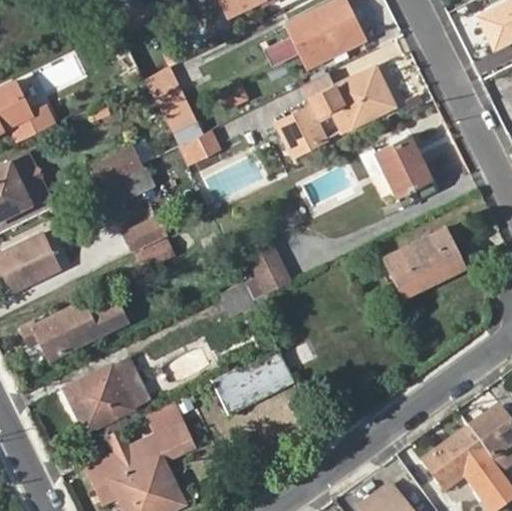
[(311,19),(323,44),(310,51),(317,66),(364,42),(345,3),(311,19)]
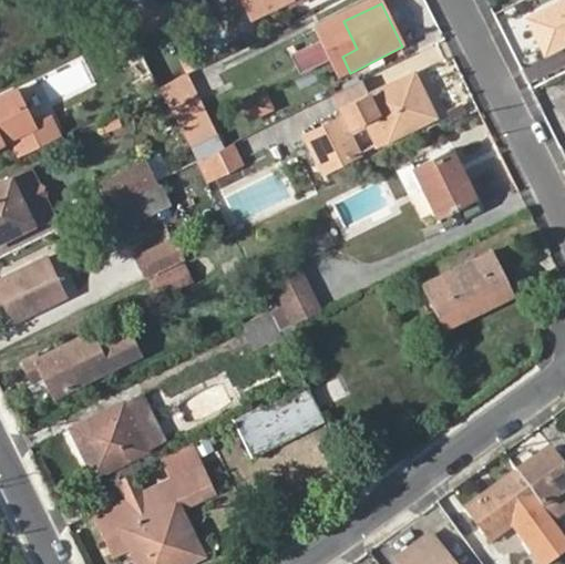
[(564,3),(557,8),(558,10),(545,16),(557,41),(564,37),(564,3)]
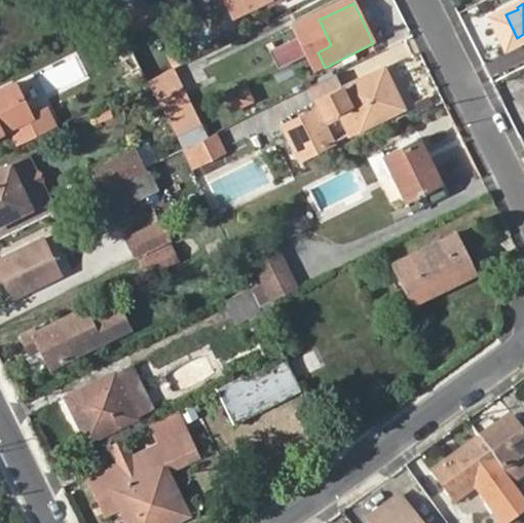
[(337,146),(328,126),(345,117),(354,137),(401,113),(389,90),(395,87),(386,71),(343,91),(320,104),(324,111),(288,129),(303,162),(337,146)]
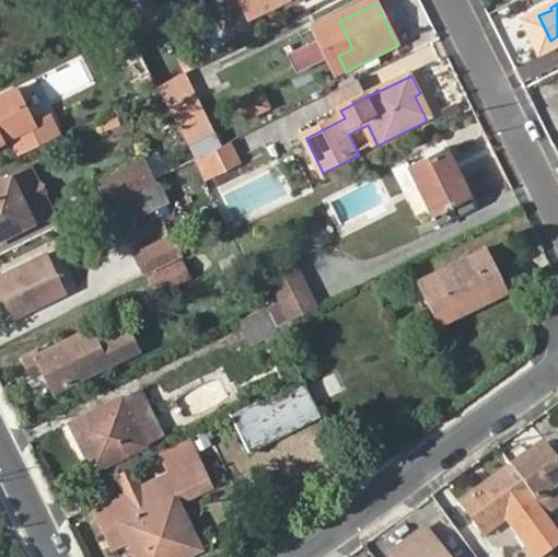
[(199,107),(186,78),(161,90),(175,119),(199,107)]
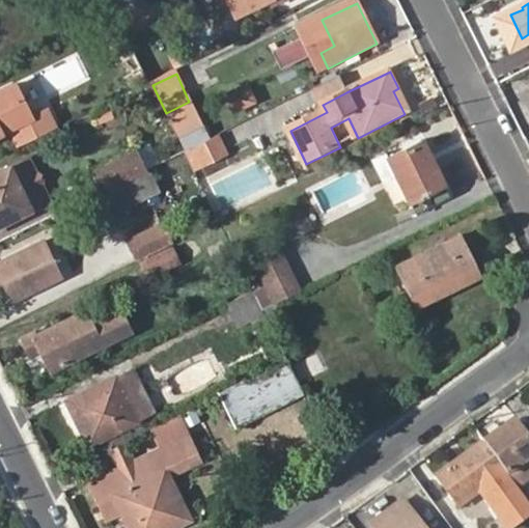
[(340,79),(316,90),(323,105),(346,92),(340,79)]
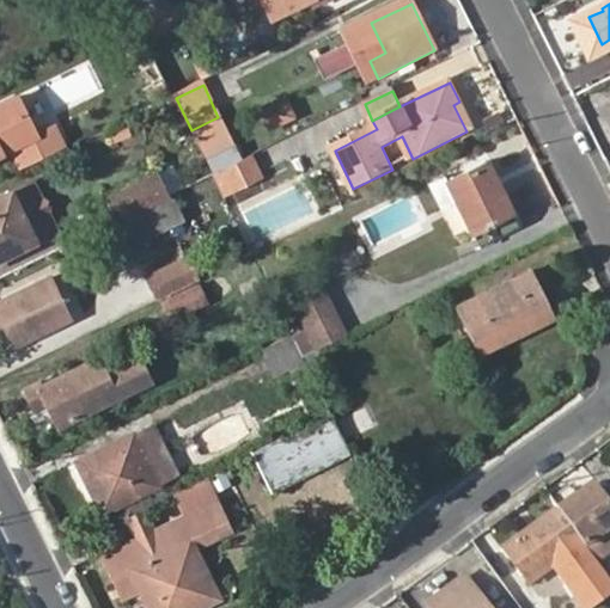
[(266,112),(274,130),(297,120),(288,102),(266,112)]
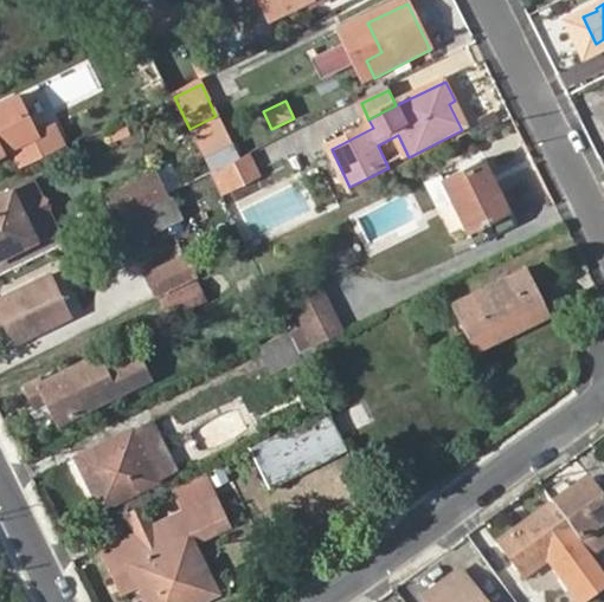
[(468,128),(455,101),(449,104),(462,130),(468,128)]
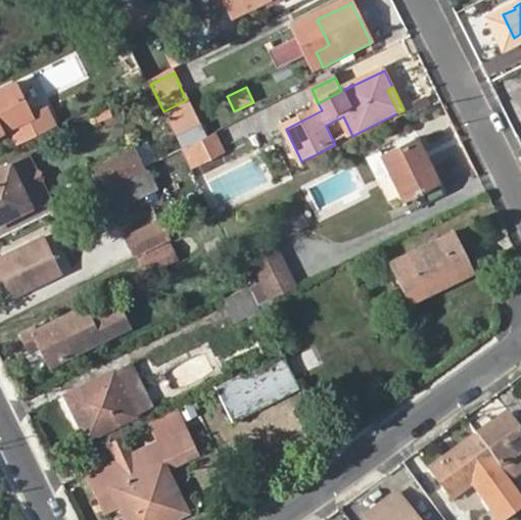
[(45,96),(56,123),(75,115),(63,89),(45,96)]
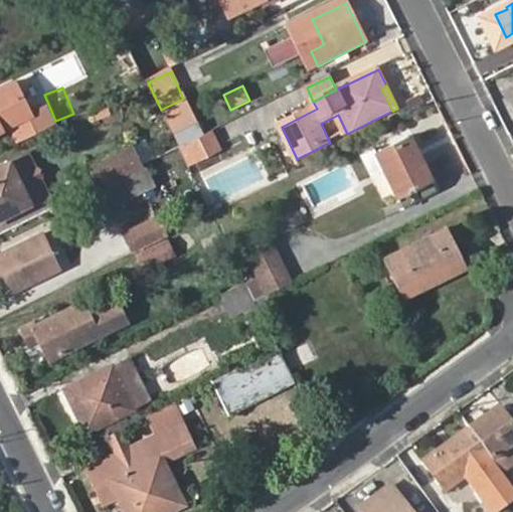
[(412,140),(379,156),(405,210),(440,193),(412,140)]
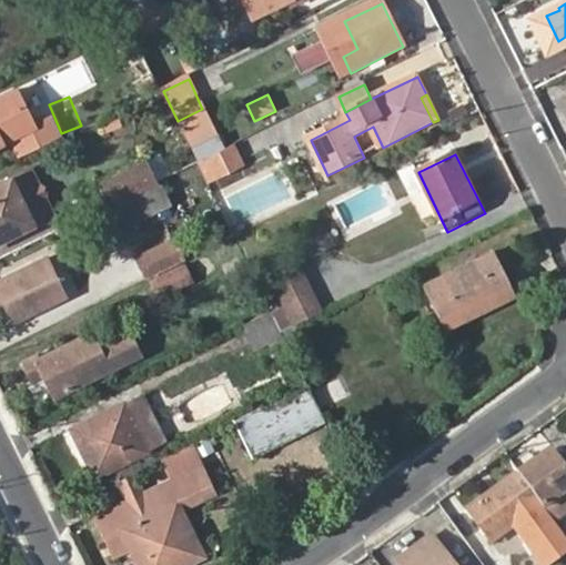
[(101,187),(112,208),(159,184),(149,164),(101,187)]
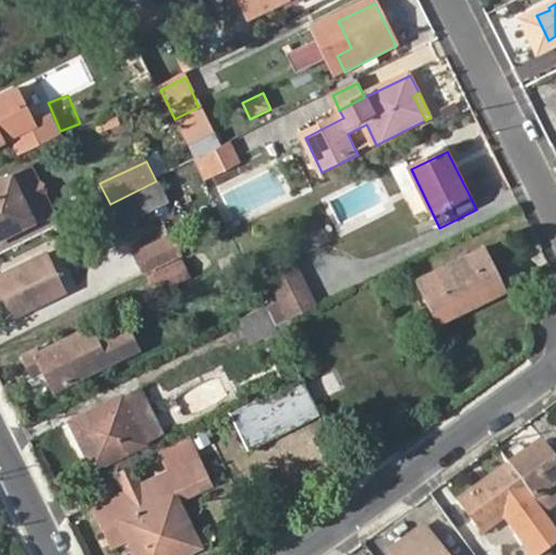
[(33,169),(0,184),(0,238),(53,213),(33,169)]
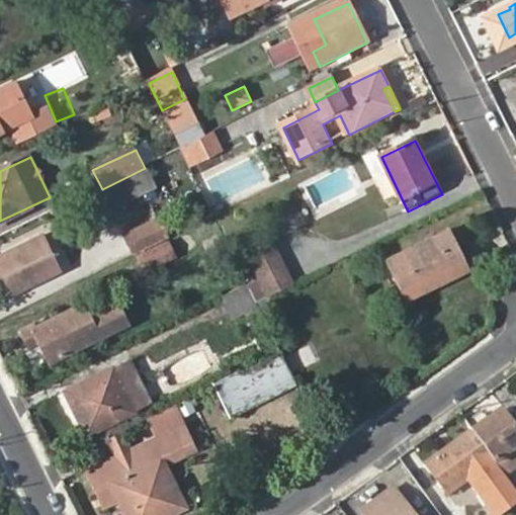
[(451,230),(390,260),(409,299),(469,269),(451,230)]
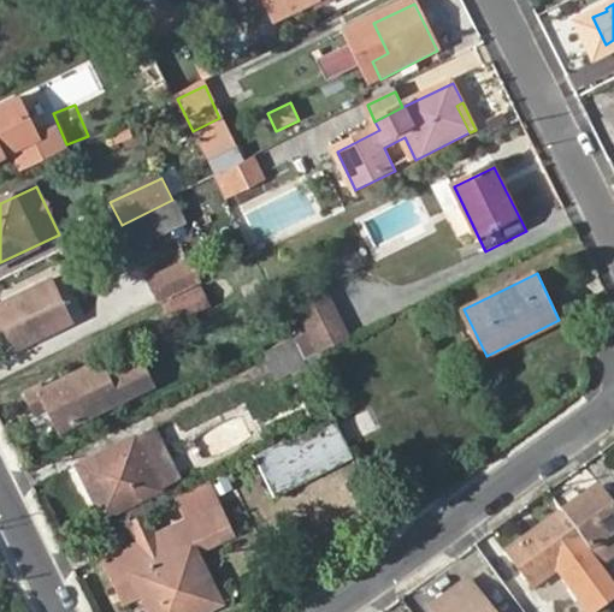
[(0,307),(0,321),(4,320),(18,350),(72,324),(52,283),(0,307)]
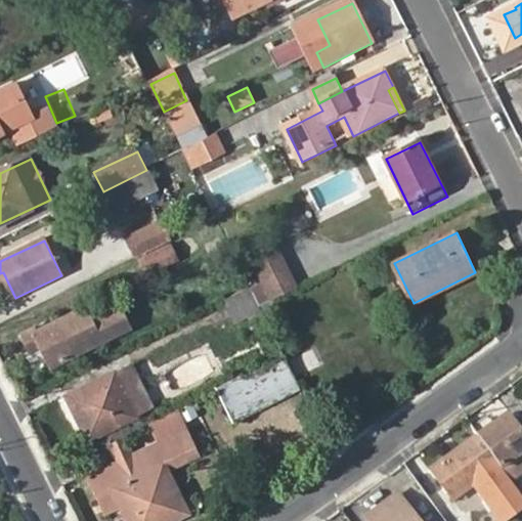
[(171,246),(143,259),(150,273),(178,259),(171,246)]
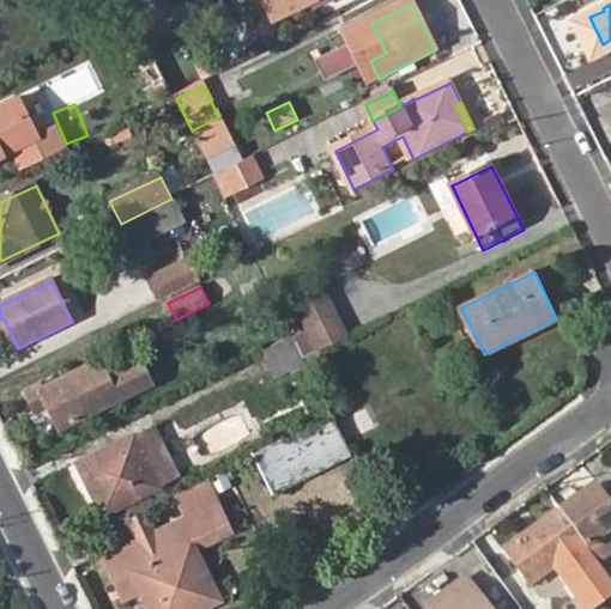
[(327,294),(300,308),(306,321),(333,306),(327,294)]
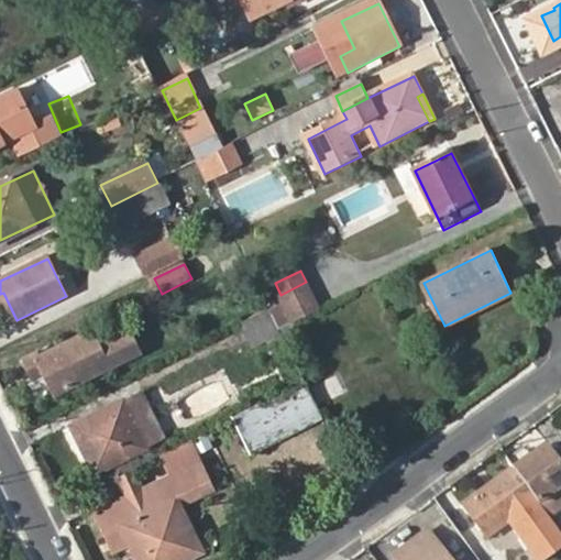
[(319,309),(306,282),(281,295),(285,302),(294,322),(319,309)]
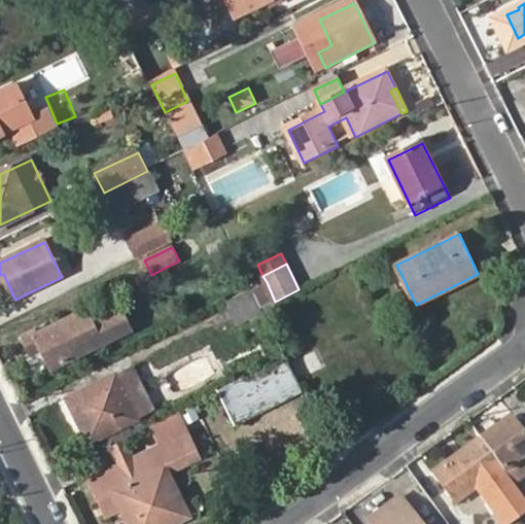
[(267,282),(252,289),(261,308),(275,302),(267,282)]
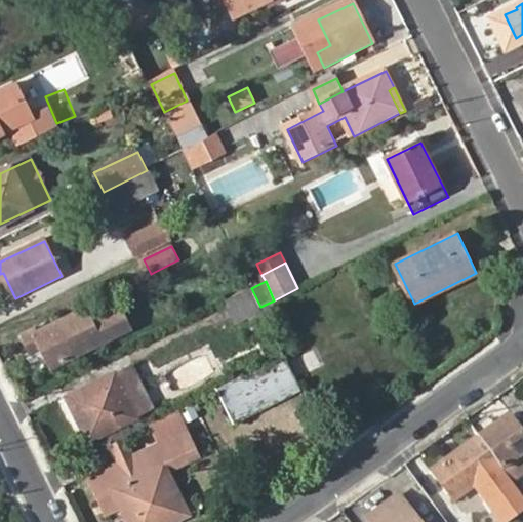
[(87,311),(39,334),(36,328),(24,334),(29,346),(39,340),(51,366),(131,329),(122,310),(93,322),(87,311)]
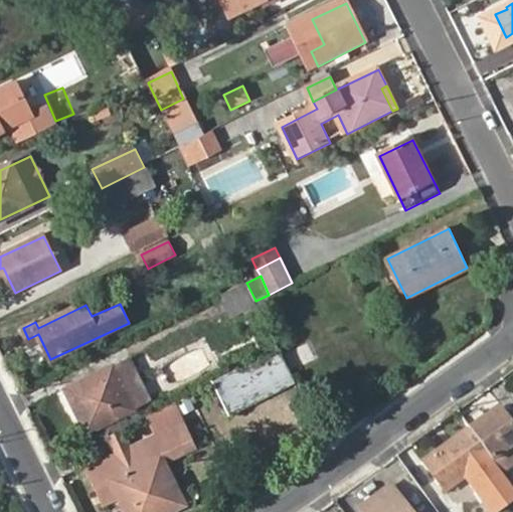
[(317,362),(310,346),(284,358),(291,374),(317,362)]
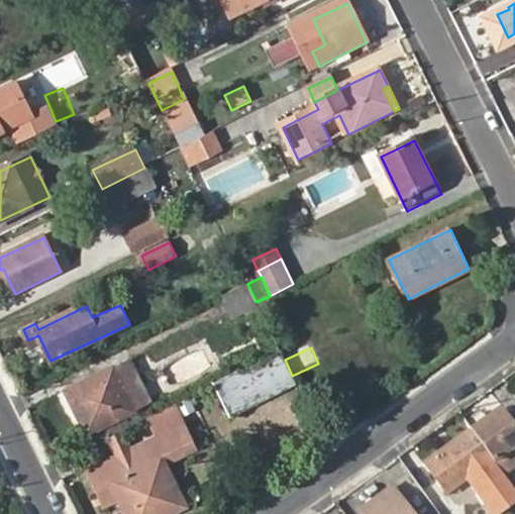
[(281,353),(247,371),(261,401),(278,393),(296,385),(281,353)]
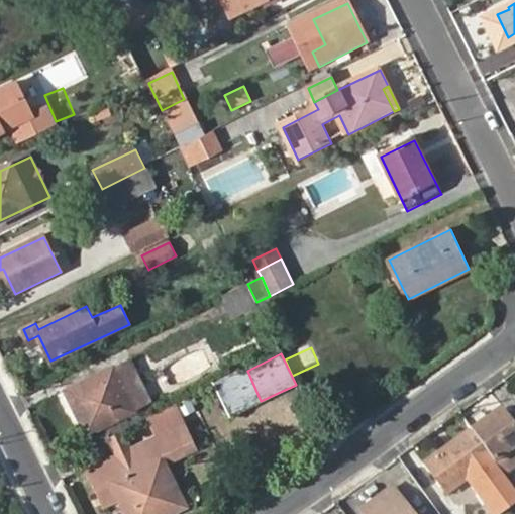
[(88,433),(133,411),(114,371),(68,393),(88,433)]
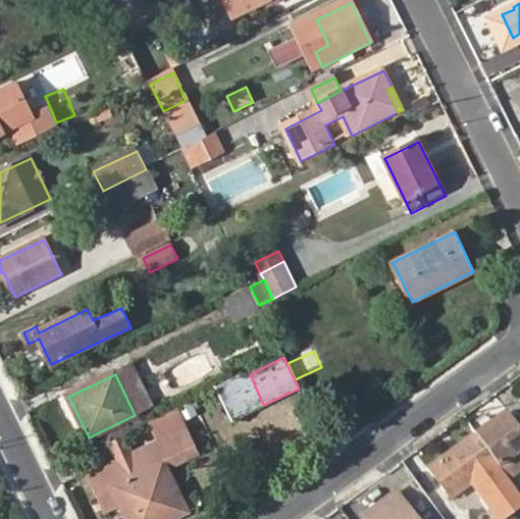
[(250,374),(221,387),(236,417),(263,405),(250,374)]
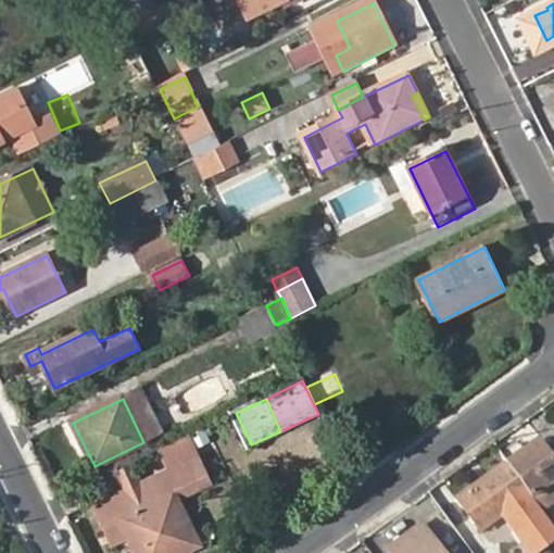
[(299,423),(310,443),(328,434),(318,414),(299,423)]
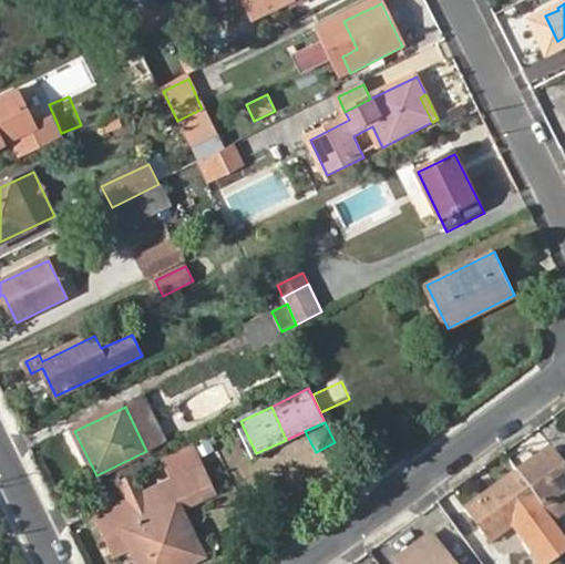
[(542,508),(543,510),(564,492),(564,473),(551,453),(519,477),(542,508)]
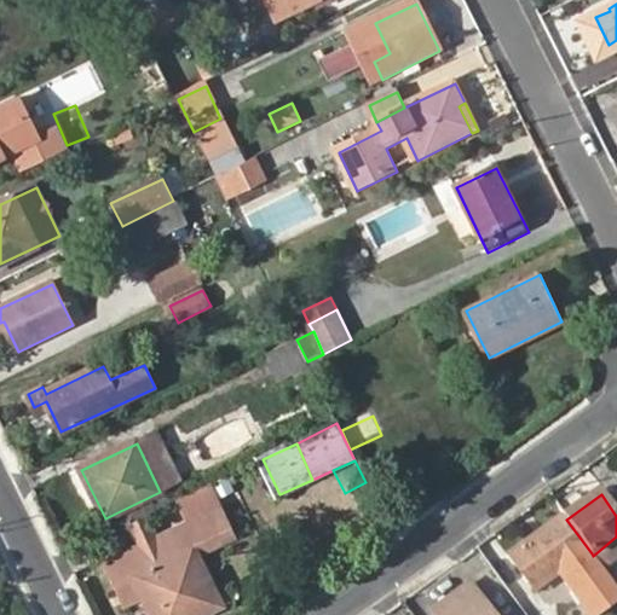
[(139,543),(105,561),(126,604),(144,595),(154,614),(203,614),(226,604),(202,552),(237,535),(221,504),(157,534),(139,543)]
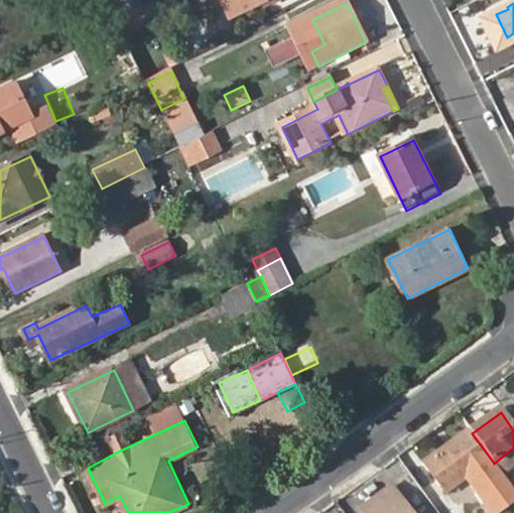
[(123,429),(109,436),(116,453),(131,445),(123,429)]
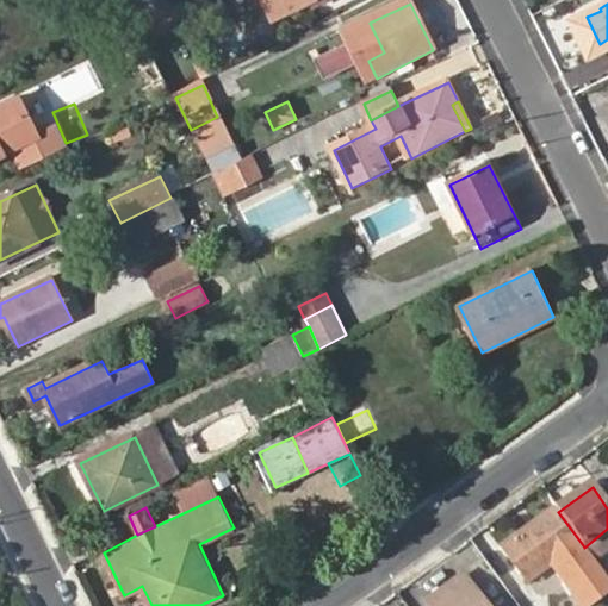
[(528,585),(583,545),(558,512),(503,551),(528,585)]
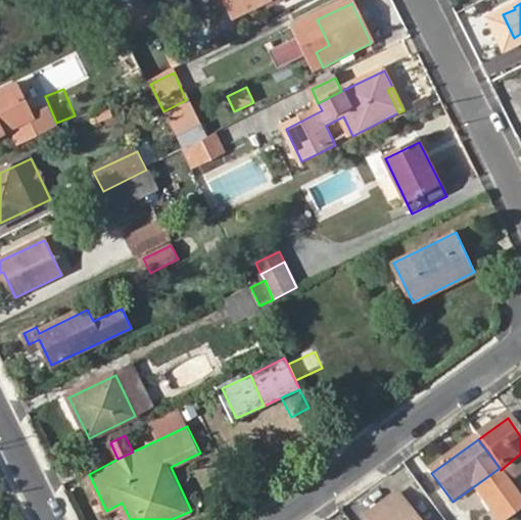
[(367,519),(415,519),(404,505),(391,513),(385,505),(367,519)]
